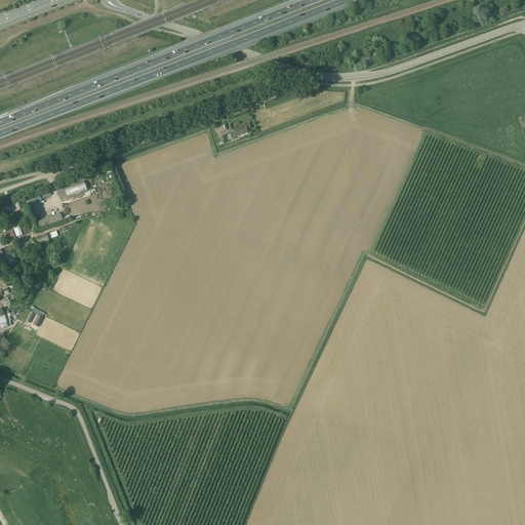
[(236,138),(236,137),(247,133),(246,130),(250,128),(249,124),(233,130),(234,133),(230,134),(232,140),(236,138)]
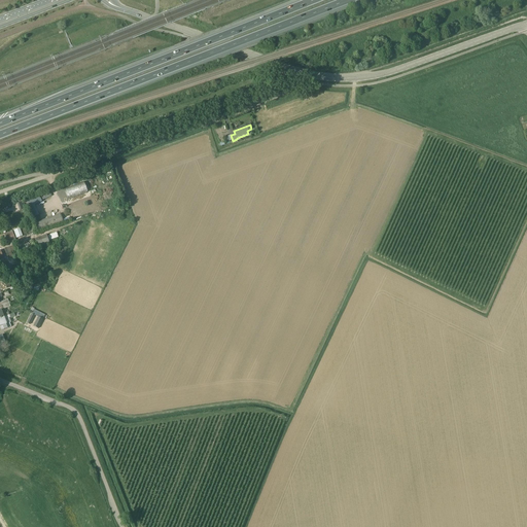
[(64,190),(67,200),(88,192),(84,184),(64,190)]
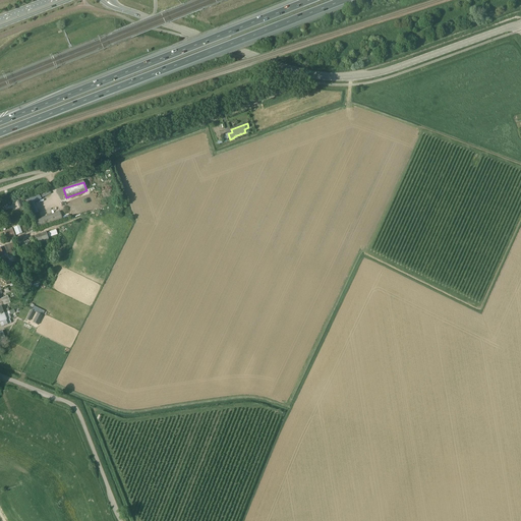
[(60,212),(34,221),(37,229),(62,220),(60,212)]
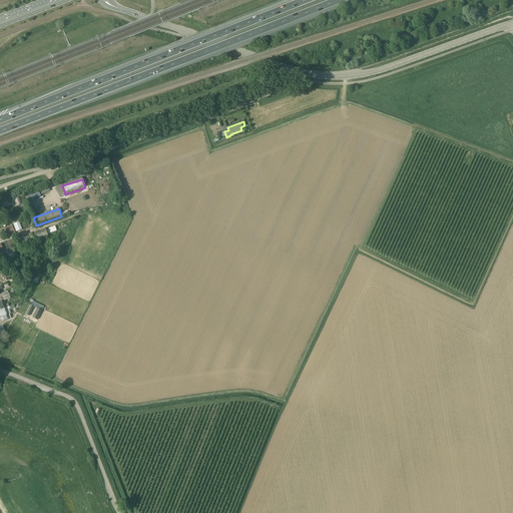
[(22,230),(19,223),(13,225),(16,232),(22,230)]
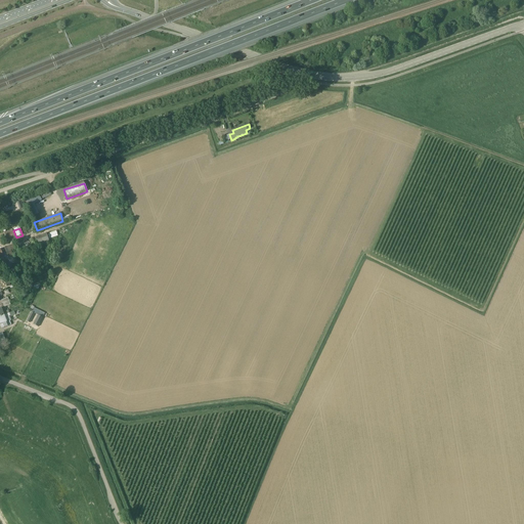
[(12,229),(4,232),(7,239),(9,238),(10,241),(15,238),(12,229)]
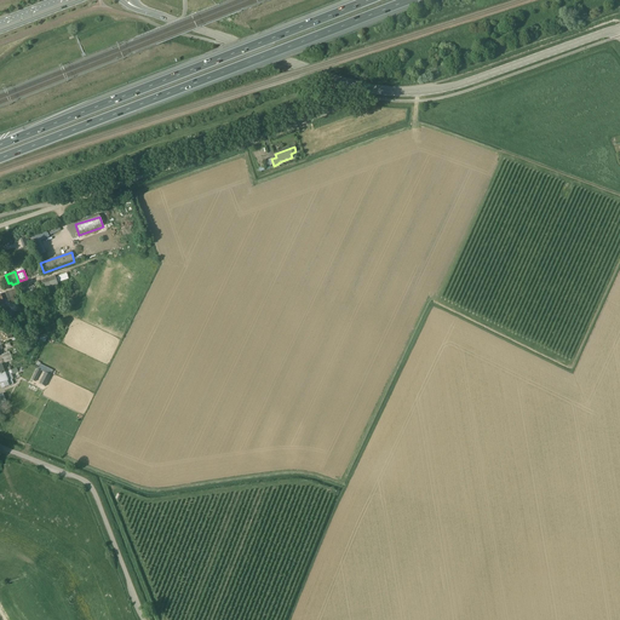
[(58,287),(55,276),(41,281),(45,292),(58,287)]
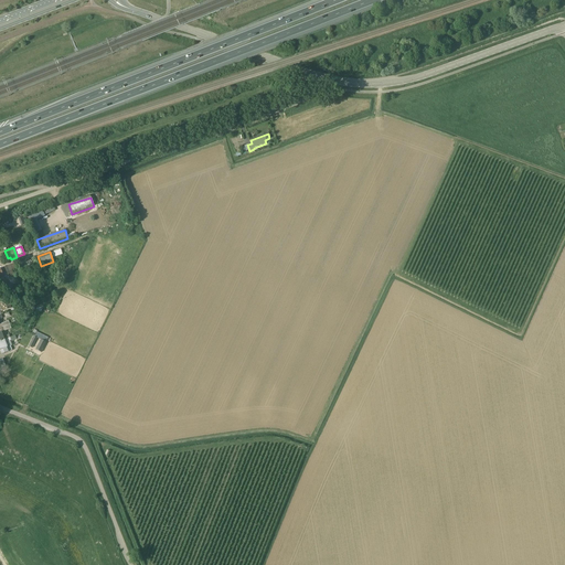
[(12,270),(17,269),(14,264),(4,267),(8,276),(13,274),(12,270)]
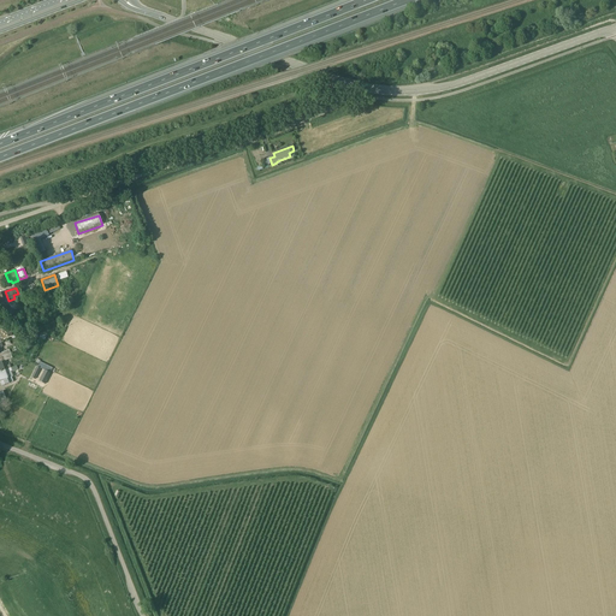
[(54,335),(60,321),(53,319),(47,331),(54,335)]
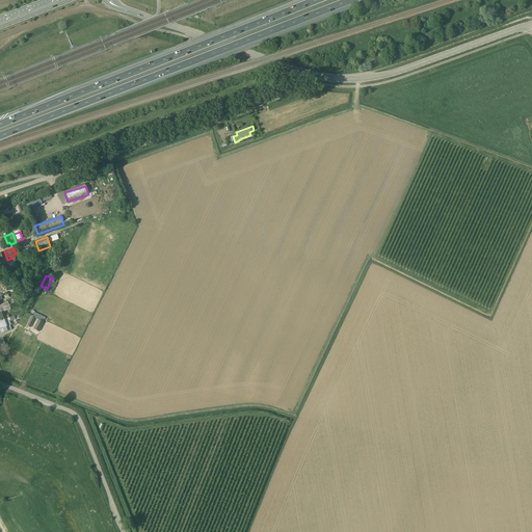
[(0,313),(0,321),(9,318),(8,315),(3,317),(1,313),(0,313)]
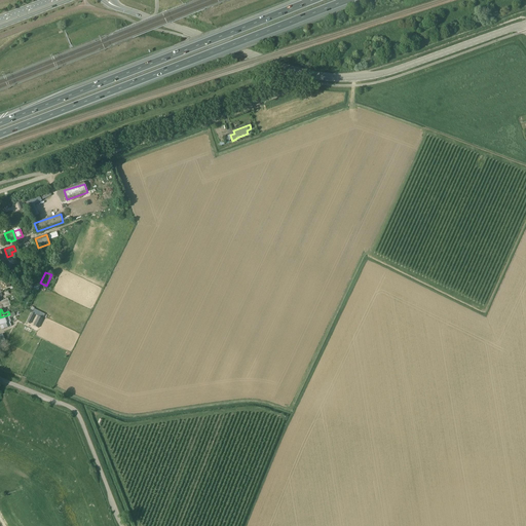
[(4,316),(0,317),(0,326),(1,330),(4,330),(7,328),(11,327),(10,324),(9,323),(11,322),(9,317),(10,317),(9,314),(4,316)]
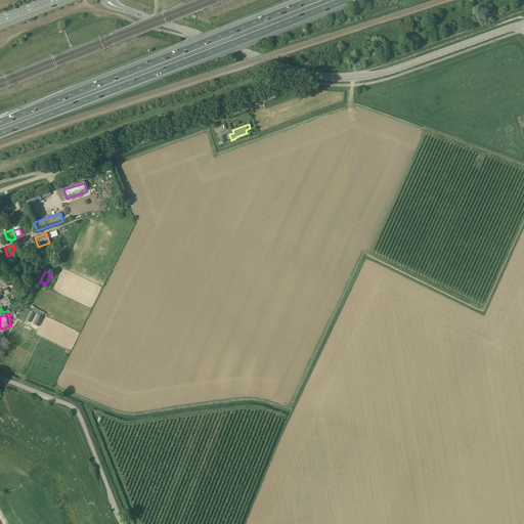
[(38,315),(33,324),(38,328),(43,317),(38,315)]
